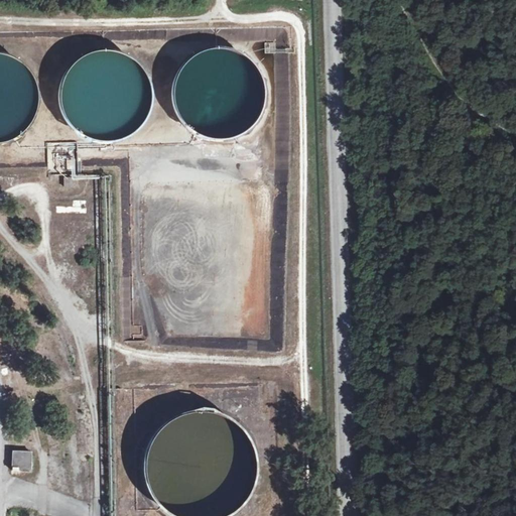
[(148,113),(152,98),(151,83),(145,69),(134,56),(121,49),(106,46),(90,49),(77,56),(66,68),(59,82),(58,97),(61,112),(71,125),(83,135),(97,140),(112,140),(127,135),(139,126),(148,113)]
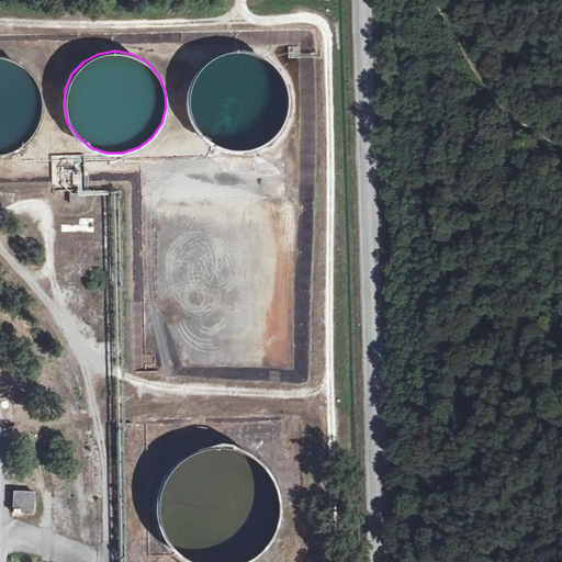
[(285,119),(290,103),(289,87),(281,72),(271,62),(258,54),(244,52),(228,53),(215,59),(204,69),(195,83),(193,100),(195,115),(204,130),(216,141),(232,147),(248,147),(263,143),(277,133),(285,119)]
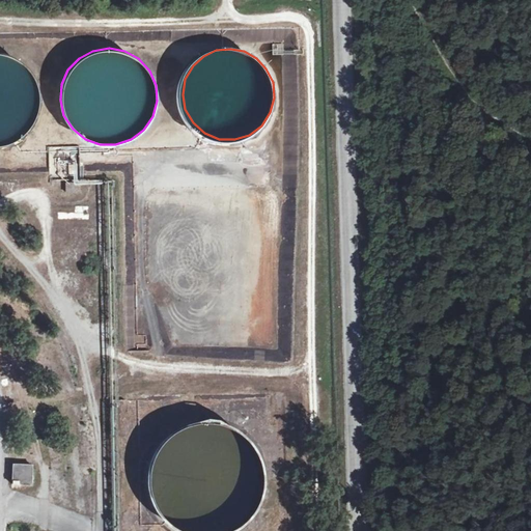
[(35,123),(39,109),(39,93),(33,78),(23,65),(8,57),(0,55),(0,150),(14,146),(26,137),(35,123)]
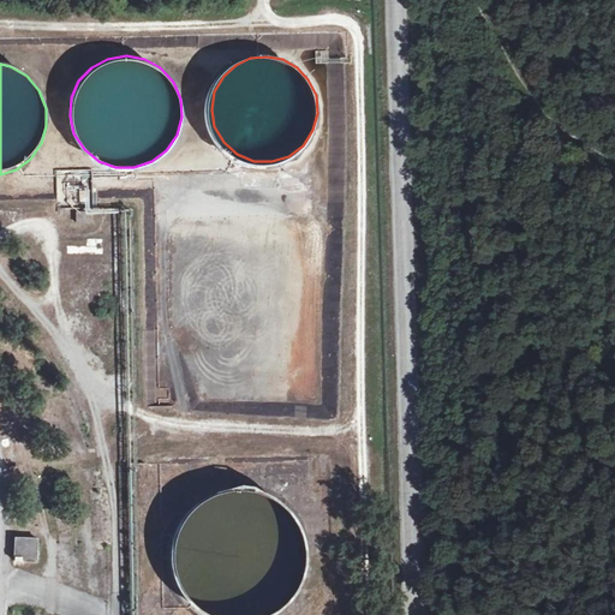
[(79,225),(81,237),(90,237),(91,225),(79,225)]
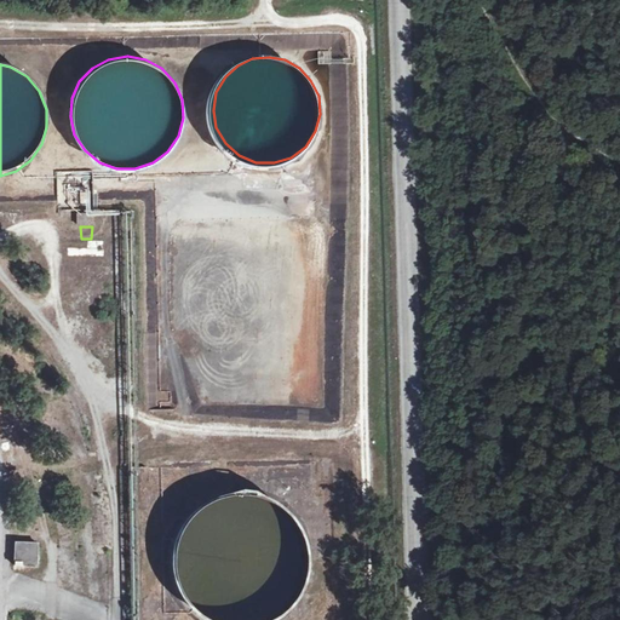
[(308,592),(315,570),(315,547),(306,526),(292,507),(273,494),(250,489),(227,492),(206,501),(189,517),(178,538),(174,561),(178,584),(190,603),(207,619),(208,619),(279,619),(293,610),(308,592)]
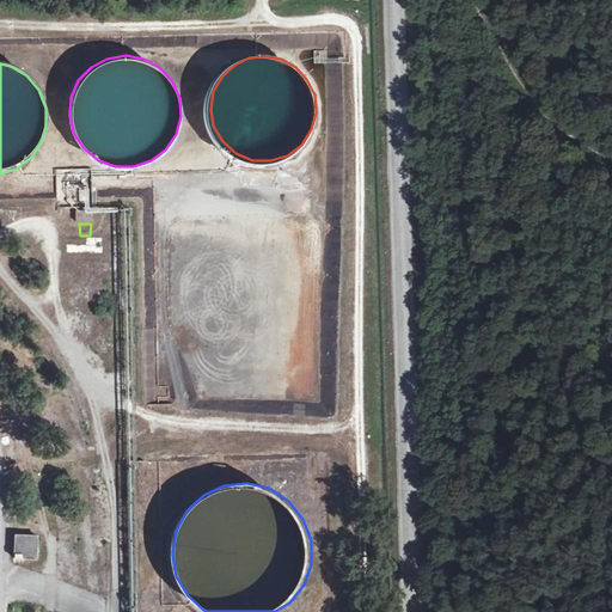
[(42,546),(20,545),(20,570),(42,571),(42,546)]
